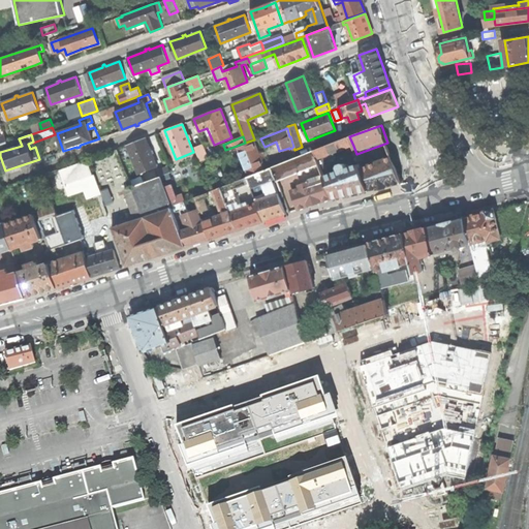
[(315,150),(320,163),(329,160),(336,158),(334,153),(353,146),(349,136),(315,150)]
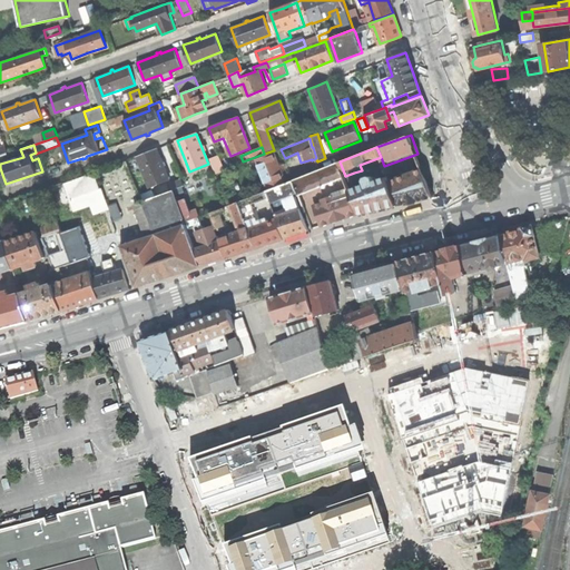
[(145,153),(138,156),(150,187),(169,179),(157,148),(145,153)]
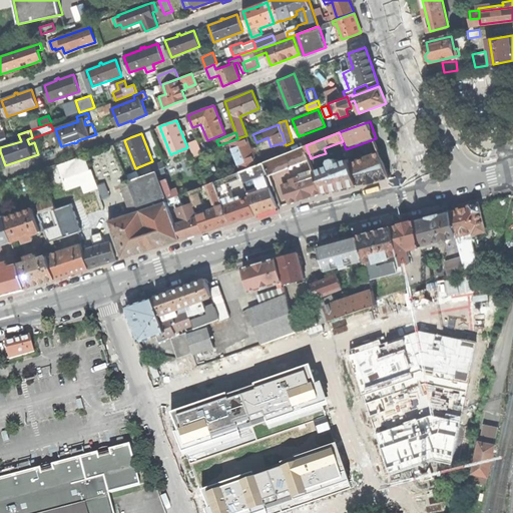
[(240,169),(257,163),(251,148),(246,136),(230,142),(240,169)]
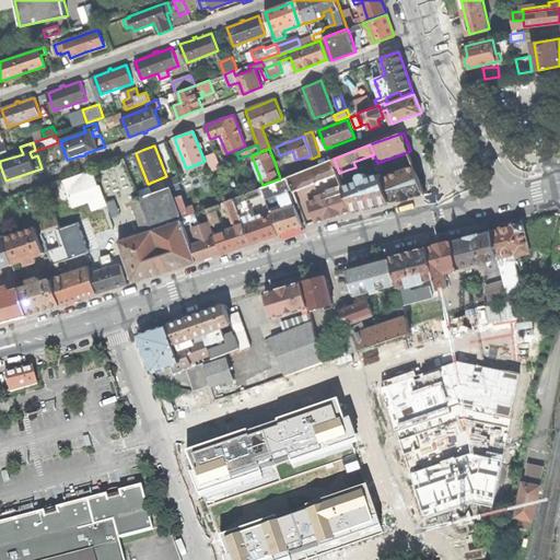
[(216,152),(207,155),(213,170),(221,166),(216,152)]
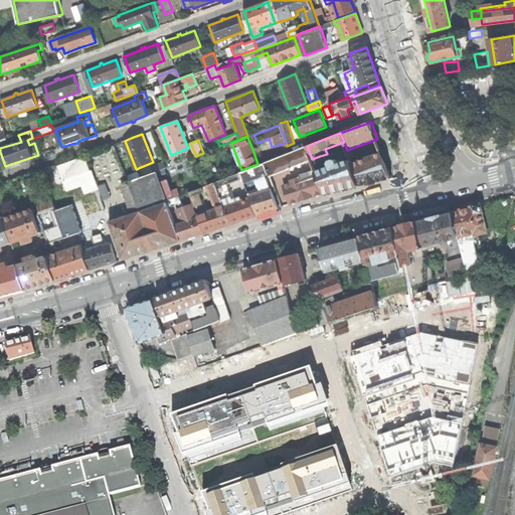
[(115,144),(120,157),(127,154),(122,142),(115,144)]
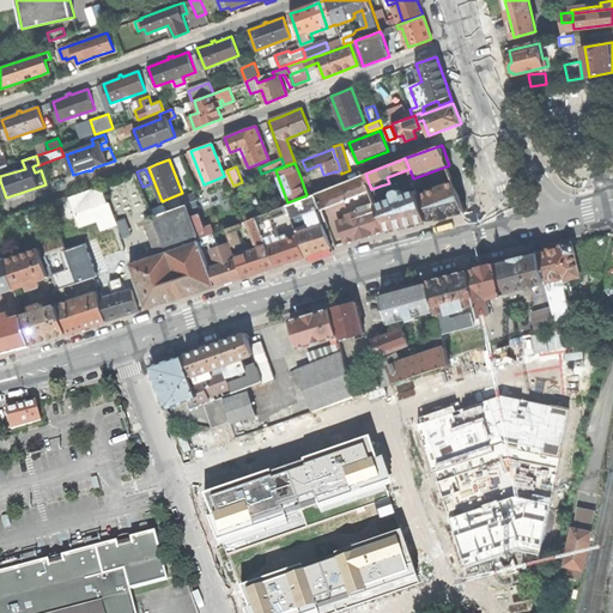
[(320,205),(321,210),(345,200),(371,189),(365,174),(333,187),(317,193),(315,194),(320,205)]
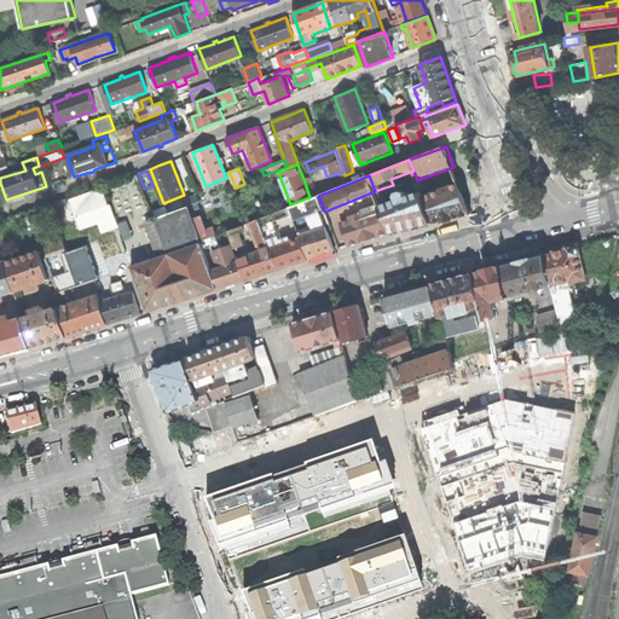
[(318,186),(320,195),(336,189),(334,180),(318,186)]
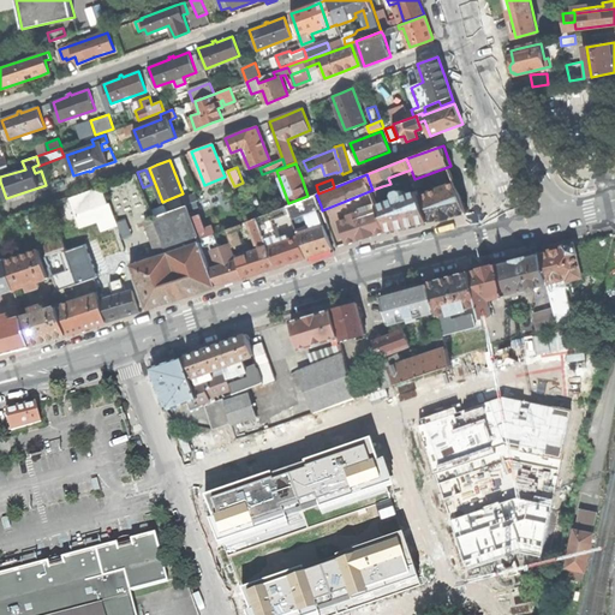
[(466,206),(458,184),(419,195),(430,221),(440,219),(440,220),(446,219),(449,218),(449,216),(469,212),(466,206)]
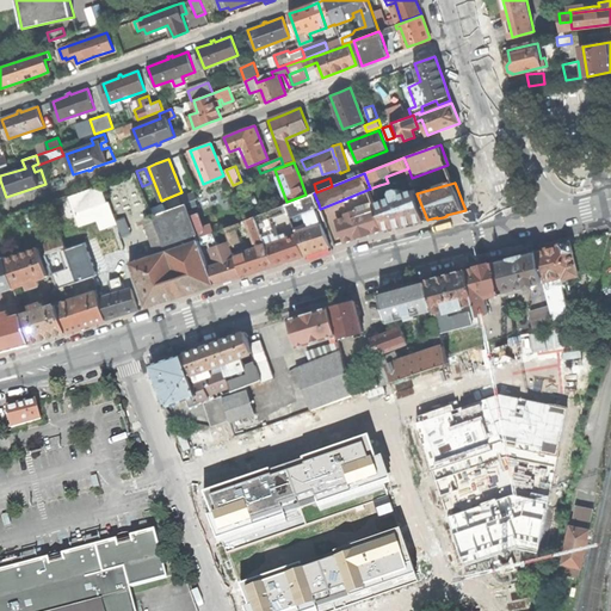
[(69,197),(79,227),(99,220),(100,223),(115,217),(110,203),(107,203),(102,186),(69,197)]
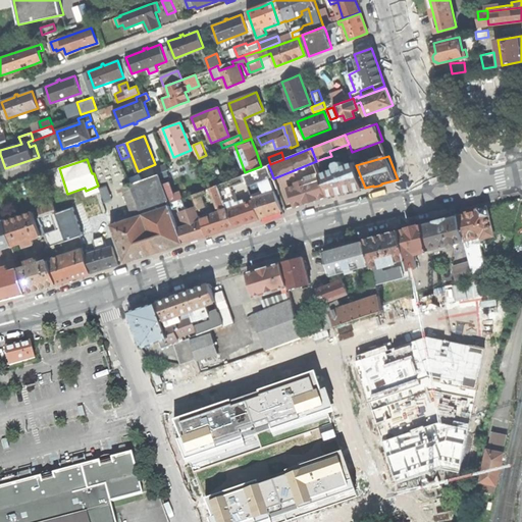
[(334,165),(335,168),(321,174),(329,196),(338,194),(338,195),(342,194),(342,193),(347,192),(365,188),(356,165),(355,162),(344,166),(343,162),(340,161),(336,162),(334,165)]
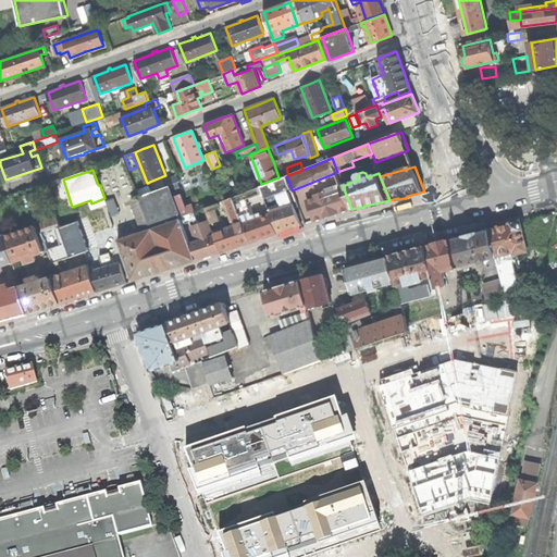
[(177,175),(163,181),(165,187),(180,182),(177,175)]
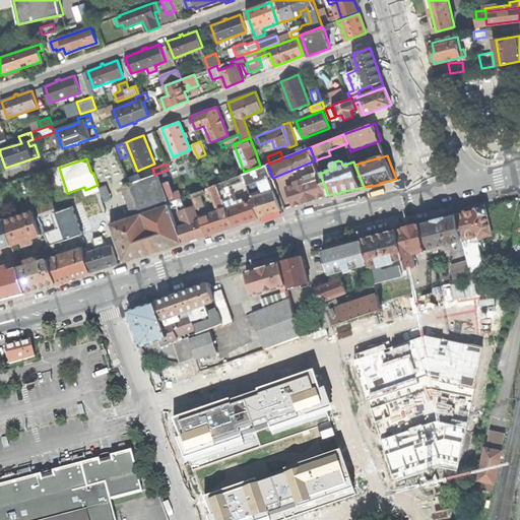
[(248,187),(251,186),(250,183),(271,174),(267,165),(243,174),(245,180),(248,187)]
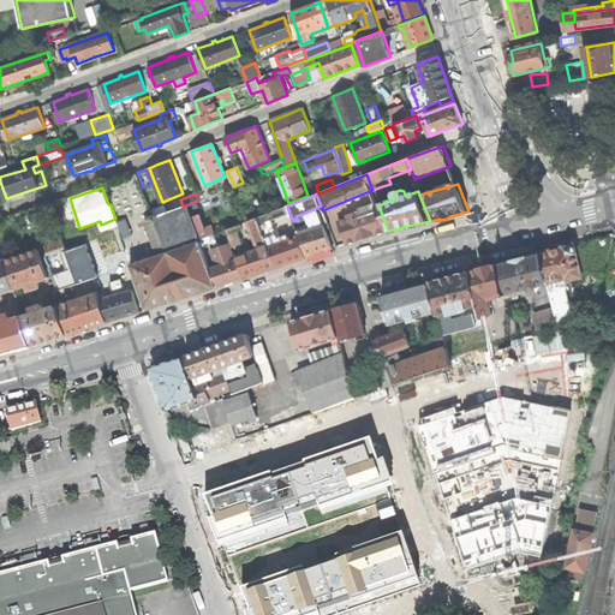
[(48,204),(63,239),(73,234),(69,222),(66,222),(57,201),(48,204)]
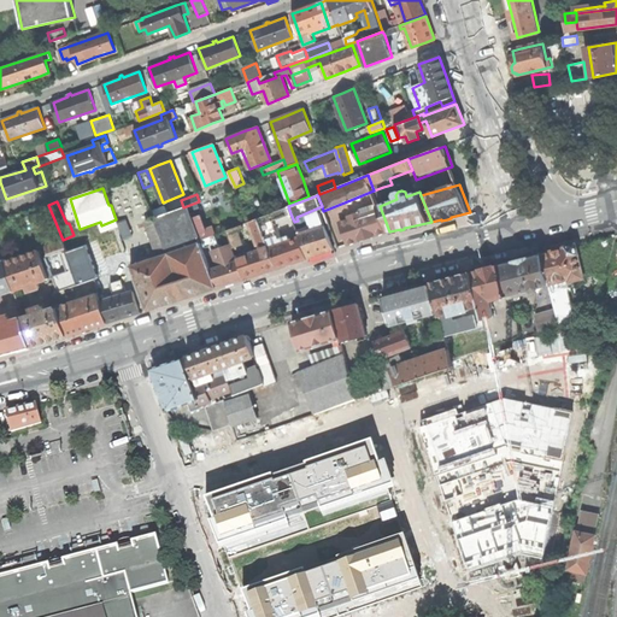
[(369,238),(389,231),(380,206),(378,204),(366,207),(370,216),(366,216),(365,210),(350,215),(352,221),(341,224),(347,245),(365,239),(365,240),(368,240),(369,239),(369,238)]
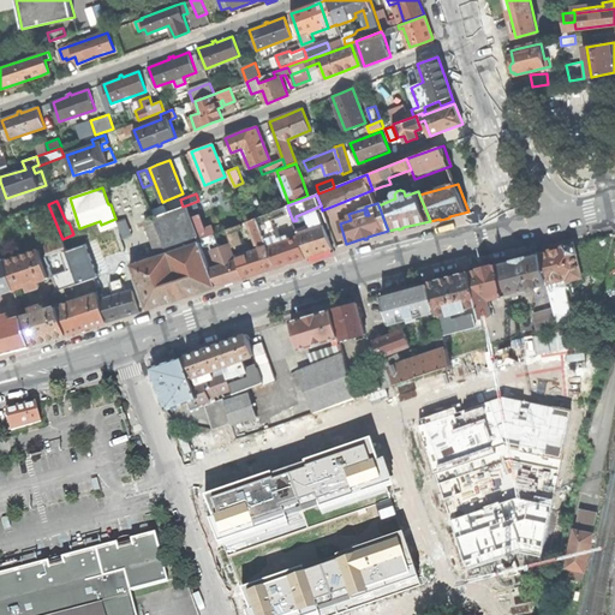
[(216,287),(198,239),(191,216),(187,206),(145,221),(159,256),(130,266),(136,280),(147,309),(178,299),(216,287)]
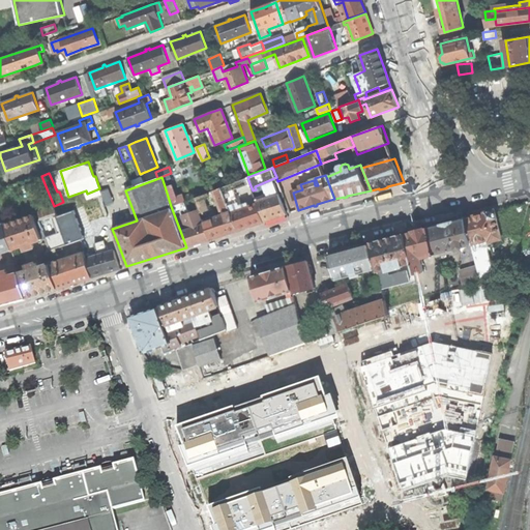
[(235,189),(249,183),(247,177),(222,187),(238,230),(245,228),(245,229),(247,228),(247,227),(249,226),(264,222),(258,203),(241,208),(235,189)]
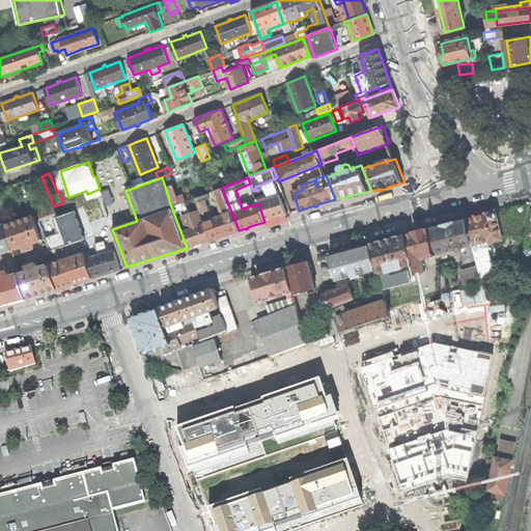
[(277,218),(286,214),(275,184),(264,187),(269,197),(264,199),(262,195),(256,198),(258,203),(264,222),(272,220),(272,221),(275,220),(275,219),(275,218),(277,218)]
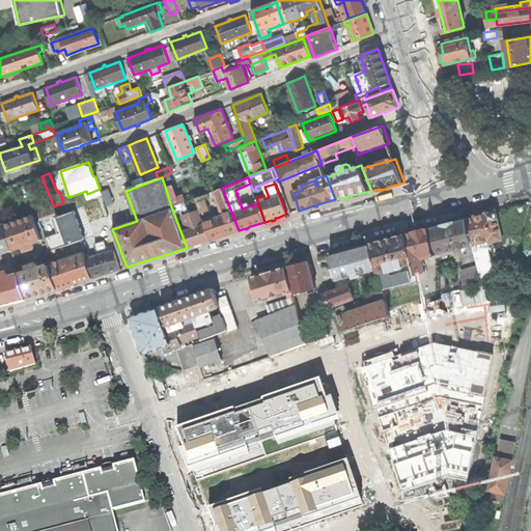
[(171,206),(186,201),(184,196),(178,197),(174,185),(165,187),(171,206)]
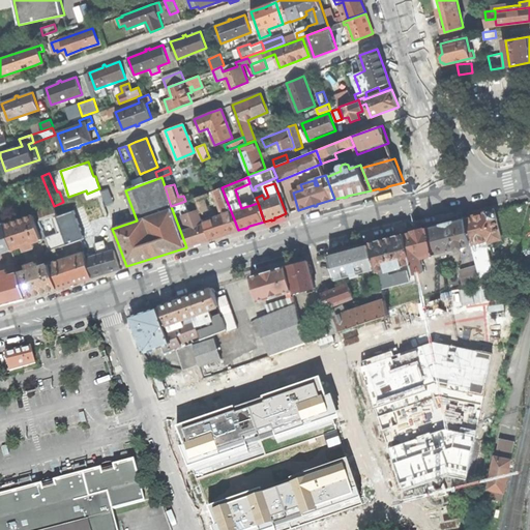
[(224,235),(238,230),(222,187),(213,190),(222,212),(224,211),(225,214),(204,222),(210,239),(216,237),(216,238),(219,237),(219,236),(224,235)]
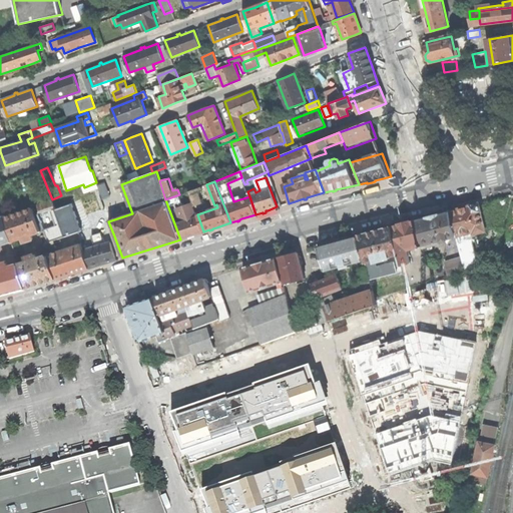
[(193,205),(200,203),(196,192),(202,190),(200,186),(188,191),(193,205)]
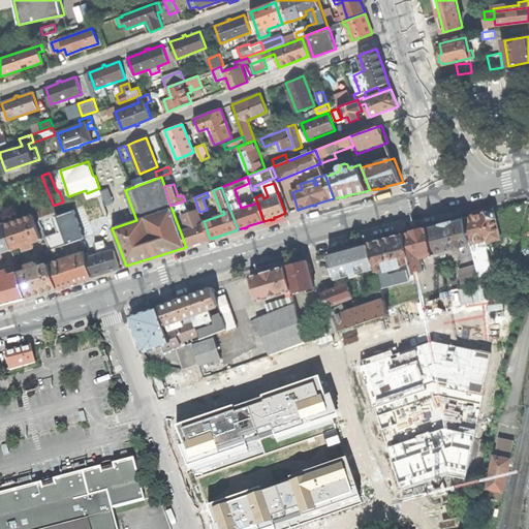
[(41,218),(37,219),(50,250),(56,248),(105,230),(112,228),(110,222),(92,227),(85,230),(75,208),(72,209),(70,201),(56,206),(59,214),(57,215),(54,208),(39,212),(41,218)]
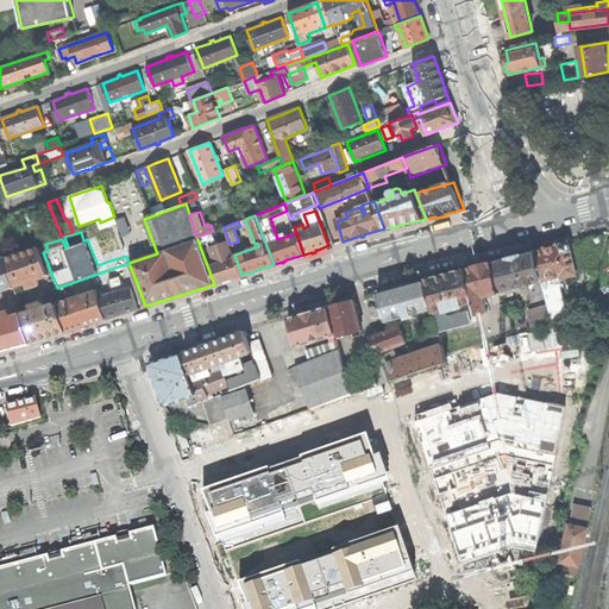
[(240,275),(227,242),(209,248),(214,263),(208,265),(214,284),(230,278),(240,275)]
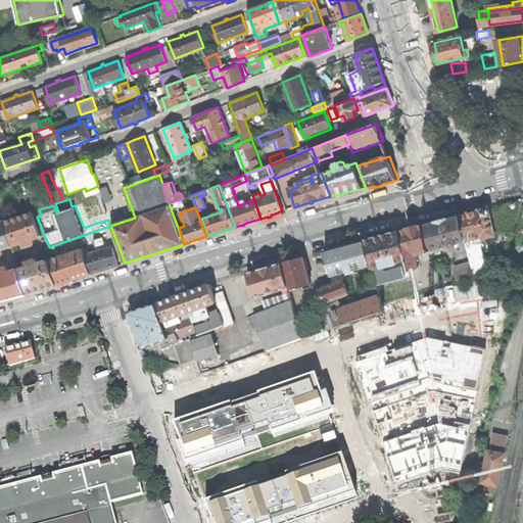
[(474,211),(460,216),(466,242),(483,237),(484,239),(495,236),(488,207),(474,211)]
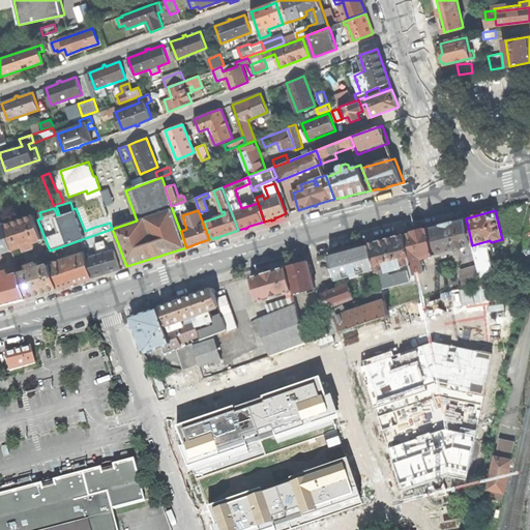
[(34,214),(4,225),(12,249),(24,245),(26,251),(30,248),(34,247),(33,242),(42,239),(34,214)]
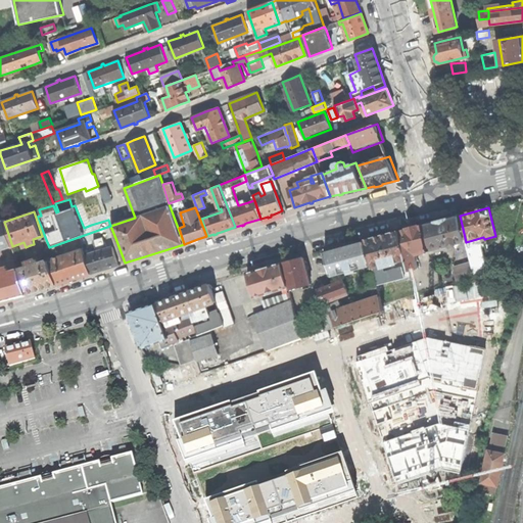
[(442,220),(427,224),(434,249),(436,255),(441,253),(441,251),(458,246),(455,267),(459,282),(475,277),(466,243),(466,242),(460,216),(442,220)]
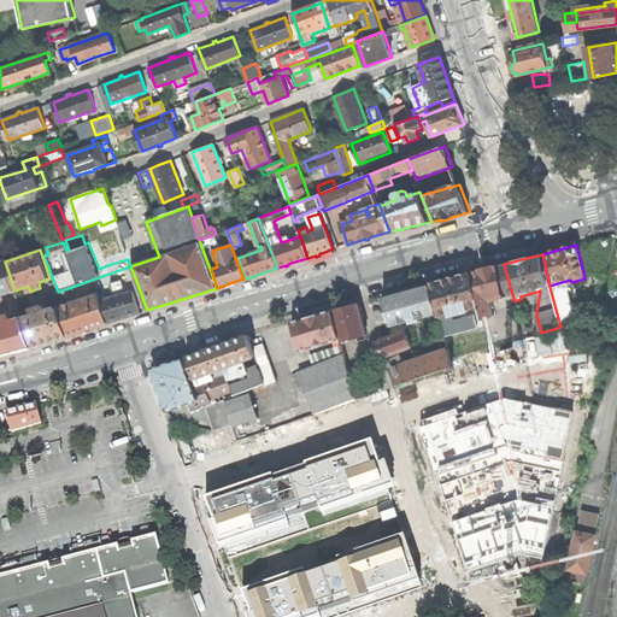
[(5,262),(0,263),(0,301),(4,300),(1,294),(15,291),(5,262)]
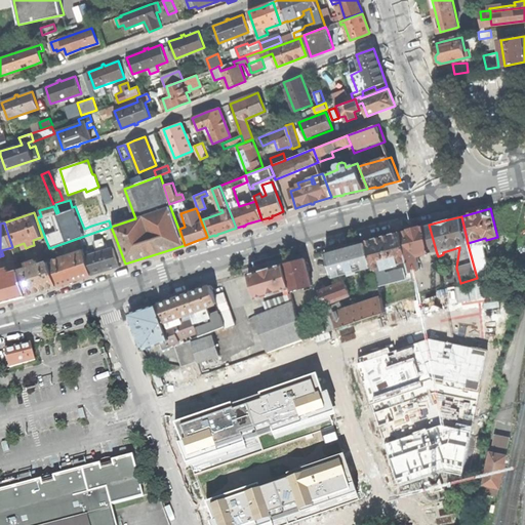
[(408,259),(411,269),(411,272),(420,270),(416,256),(422,255),(421,253),(436,250),(429,225),(415,229),(401,232),(408,259)]
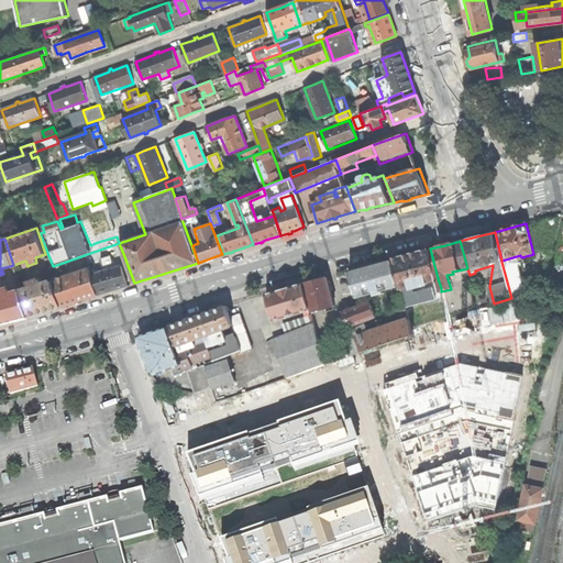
[(117,258),(124,256),(119,243),(112,245),(117,258)]
